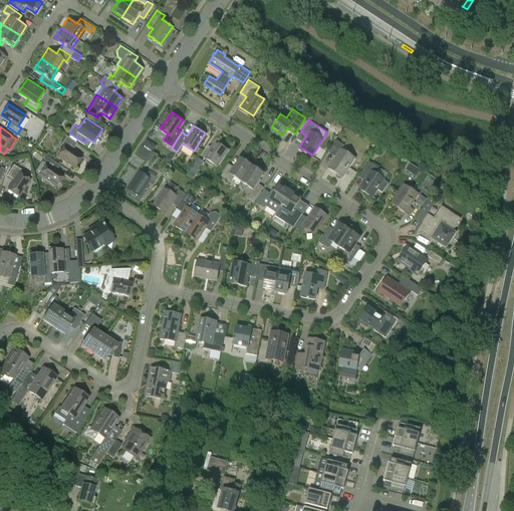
[(64,144),(57,155),(74,166),(82,155),(72,148),(77,142),(66,135),(61,142),(64,144)]
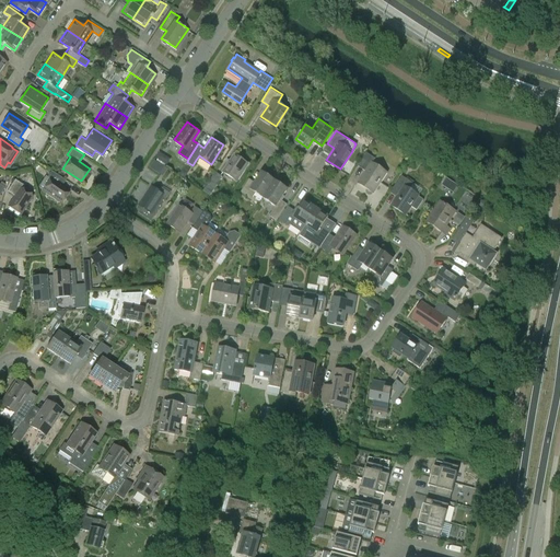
[(365,170),(358,181),(373,192),(387,171),(372,161),(374,157),(366,151),(358,164),(365,170)]
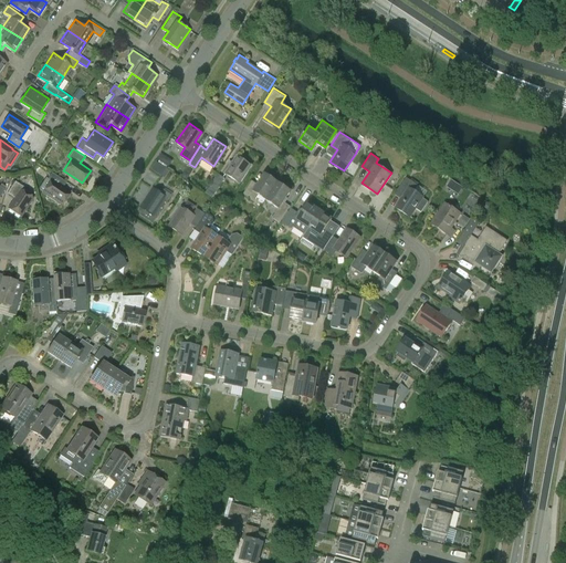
[(237,154),(224,171),(239,181),(251,163),(237,154)]
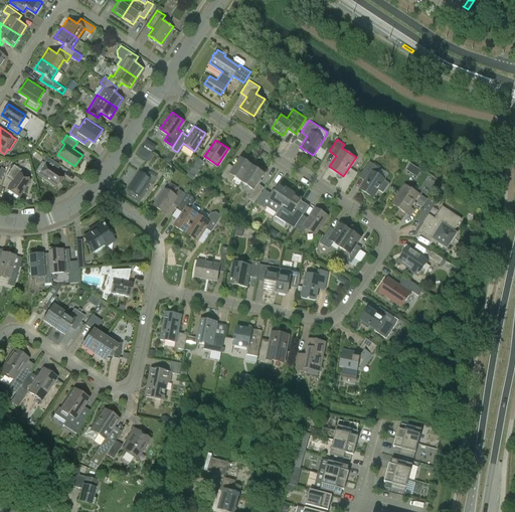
[(145,157),(149,150),(142,146),(138,153),(145,157)]
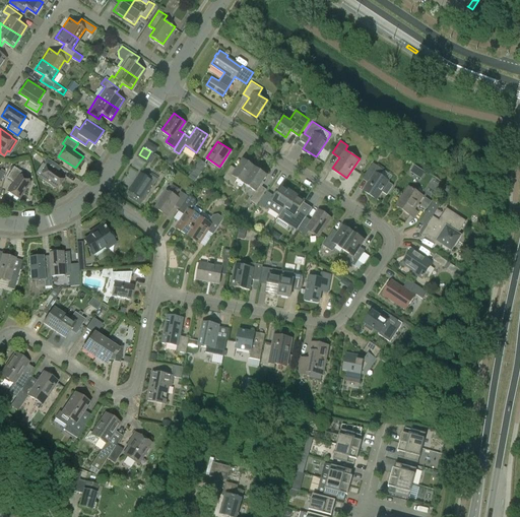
[(47,165),(40,176),(57,187),(64,175),(58,171),(61,166),(58,164),(48,156),(44,162),(47,165)]
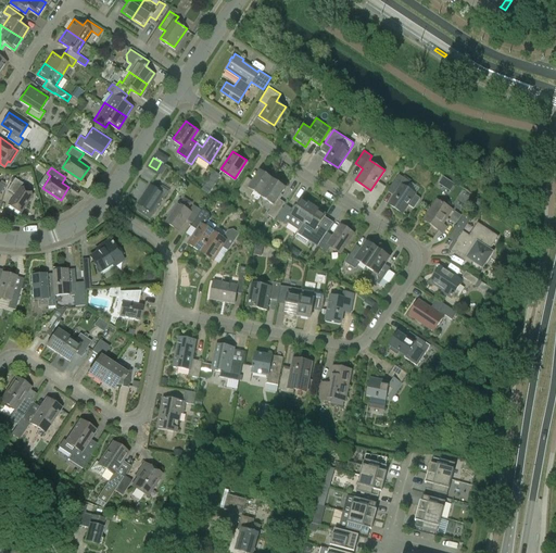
[(222,173),(214,168),(201,187),(209,192),(222,173)]
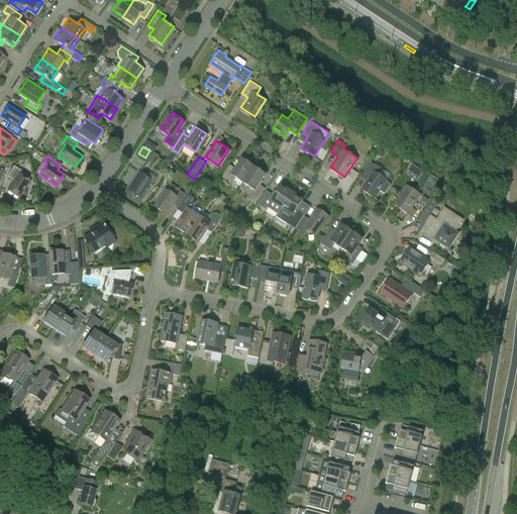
[(242,181),(253,165),(241,157),(234,167),(229,163),(221,175),(231,182),(235,176),(242,181)]
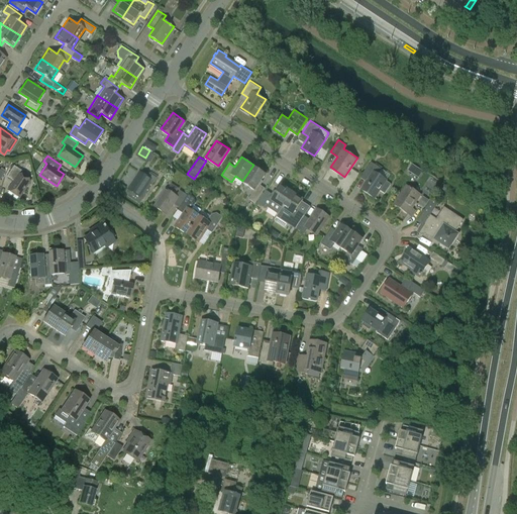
[(371,160),(363,173),(369,177),(362,187),(375,196),(379,189),(384,192),(391,183),(378,174),(382,167),(371,160)]
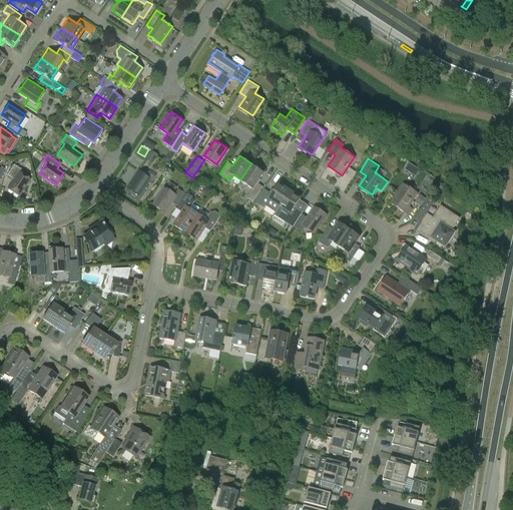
[(411,159),(407,166),(417,173),(422,166),(411,159)]
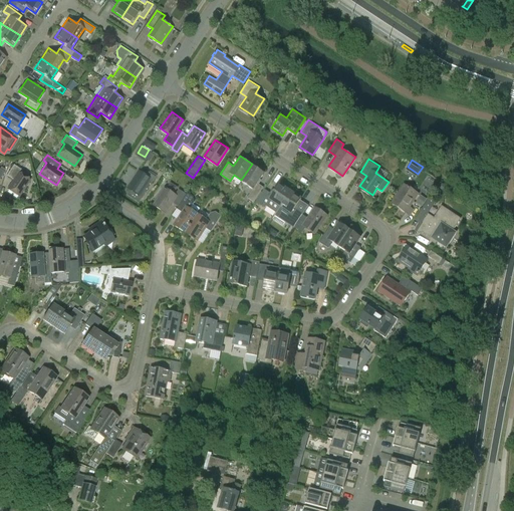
[(13,163),(6,174),(13,178),(7,187),(19,195),(30,179),(19,171),(21,168),(13,163)]
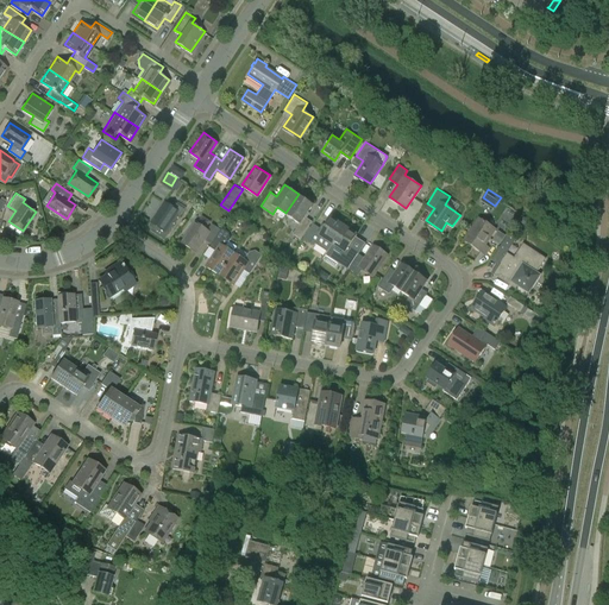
[(299,194),(286,213),(300,221),(293,232),(300,237),(311,219),(305,215),(312,203),(299,194)]
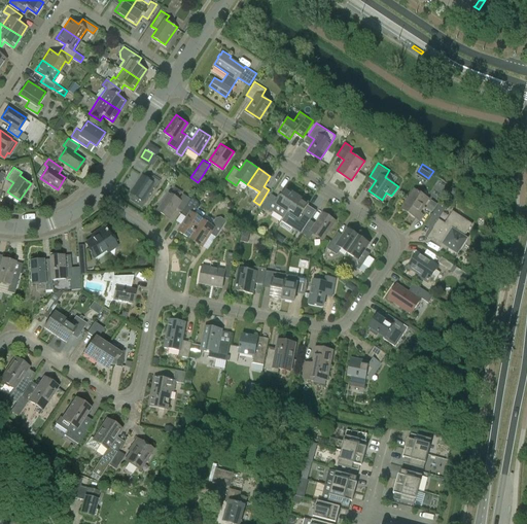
[(142,173),(130,190),(142,199),(152,183),(155,185),(160,179),(152,174),(149,178),(142,173)]
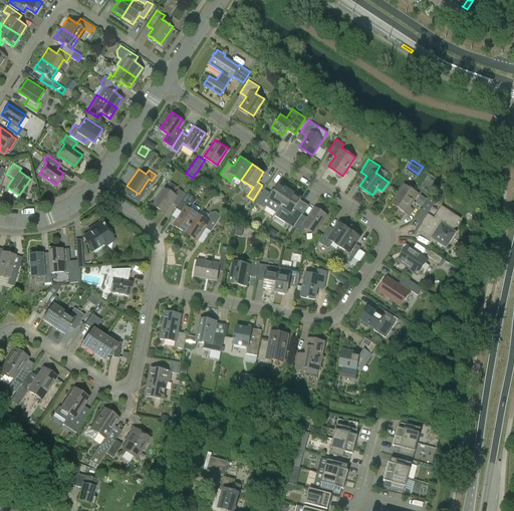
[(266,203),(276,210),(290,190),(279,182),(269,198),(266,196),(261,203),(265,206),(266,203)]
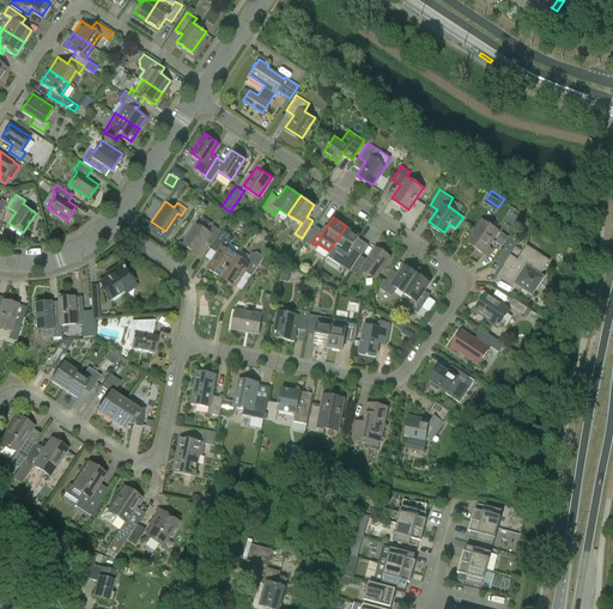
[(481,218),(467,241),(483,250),(498,229),(481,218)]
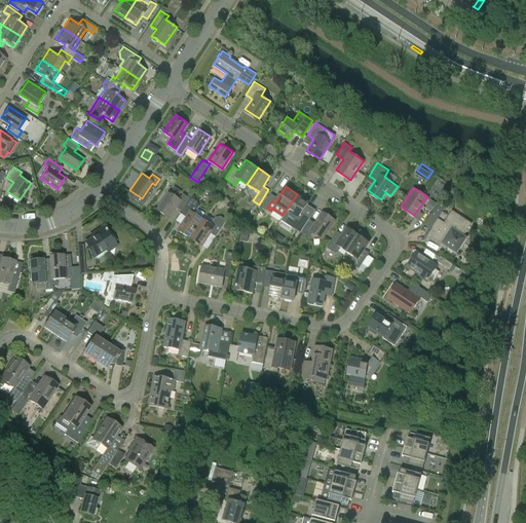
[(183,208),(188,200),(190,196),(183,191),(179,197),(167,190),(156,208),(170,216),(178,203),(183,208)]
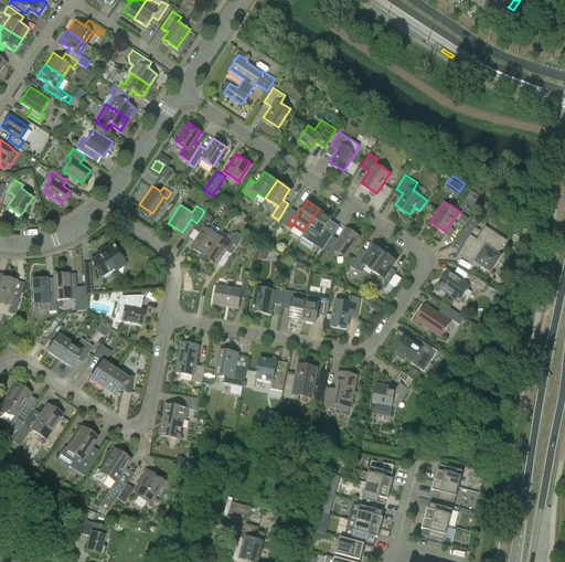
[(287,224),(287,223),(292,215),(296,210),(289,207),(280,220),(287,224)]
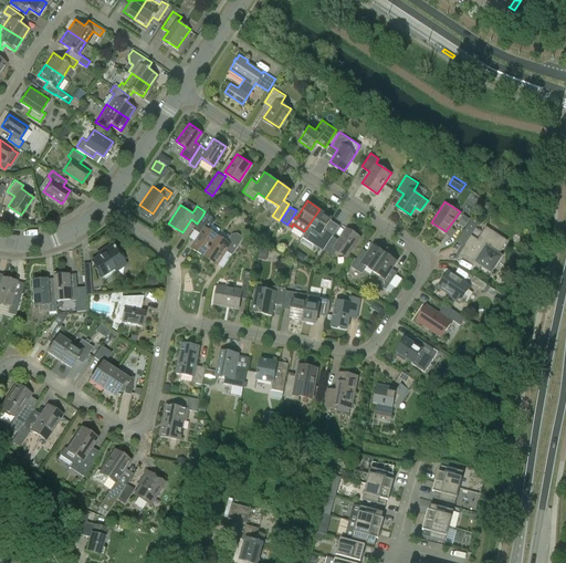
[(195,239),(191,246),(205,254),(218,235),(216,233),(220,227),(212,222),(215,220),(213,215),(206,209),(205,211),(202,216),(197,222),(197,223),(195,228),(200,231),(195,239)]
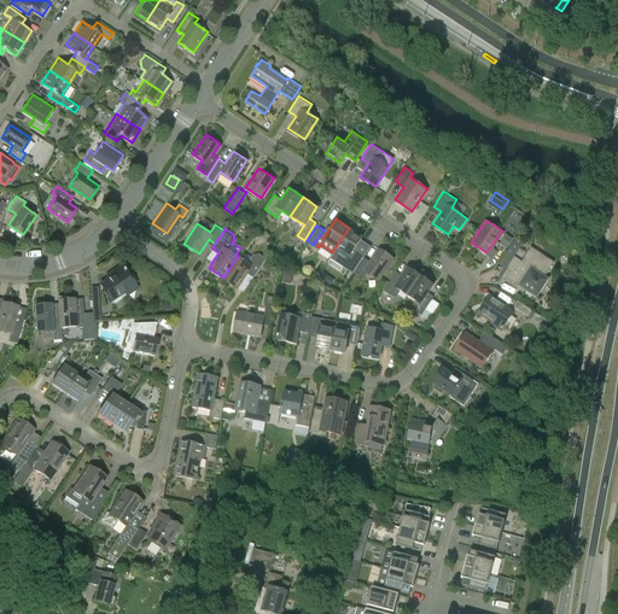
[(349,228),(332,252),(345,261),(343,264),(347,267),(354,272),(363,256),(353,250),(360,239),(362,237),(349,228)]
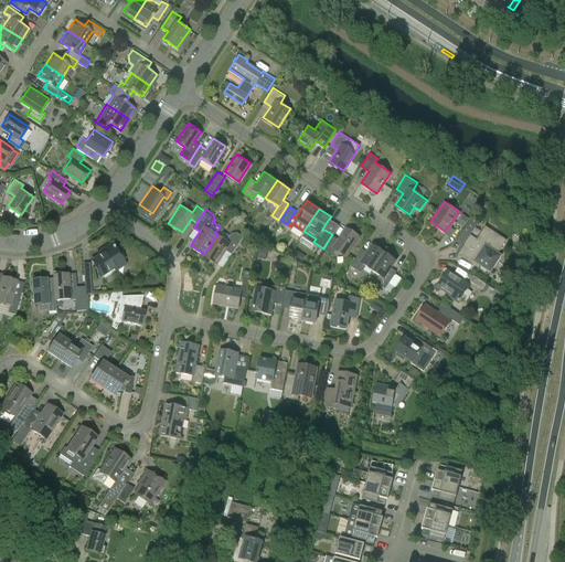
[(461,212),(456,221),(462,225),(468,216),(461,212)]
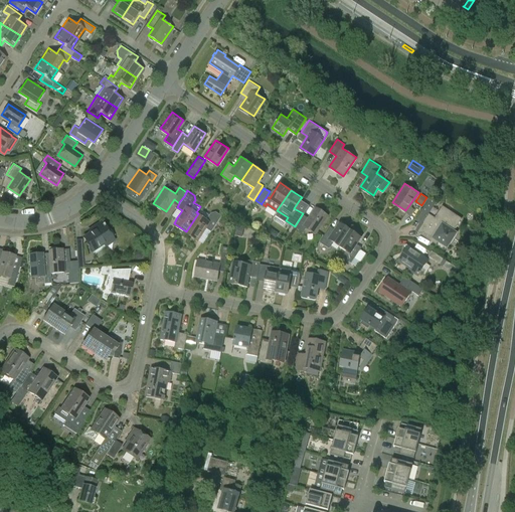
[(419,223),(416,227),(437,241),(438,239),(447,245),(457,231),(454,228),(461,217),(442,204),(435,216),(427,212),(436,200),(430,196),(416,215),(421,219),(420,220),(421,222),(419,223)]
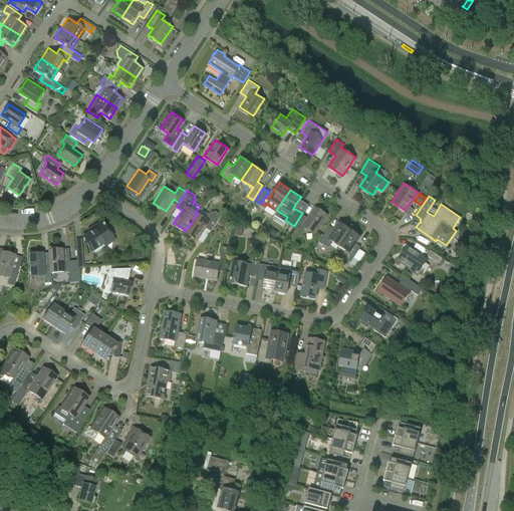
[(302,213),(294,226),(301,231),(305,225),(314,232),(326,214),(314,206),(307,216),(302,213)]
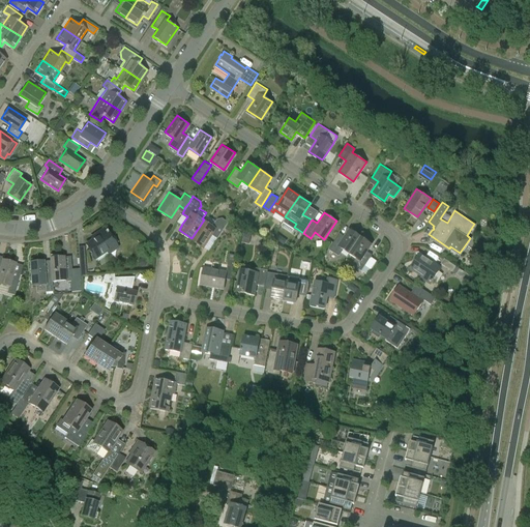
[(204,220),(192,238),(203,245),(211,233),(217,236),(225,226),(228,220),(223,215),(216,216),(215,220),(211,225),(204,220)]
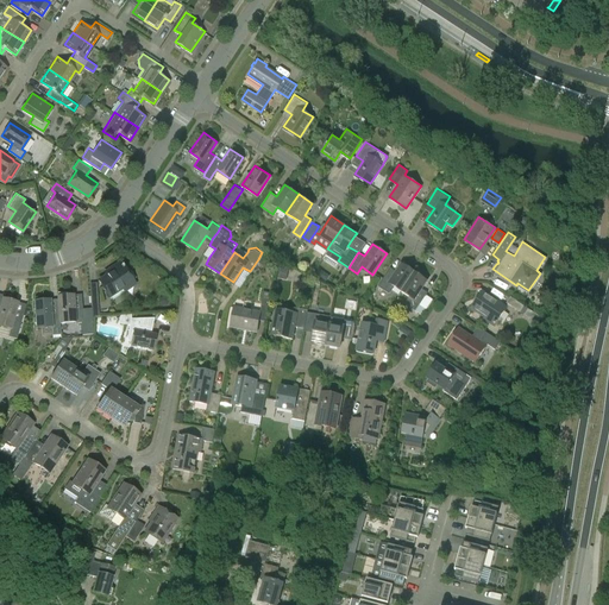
[(258,260),(264,265),(269,258),(263,254),(258,260)]
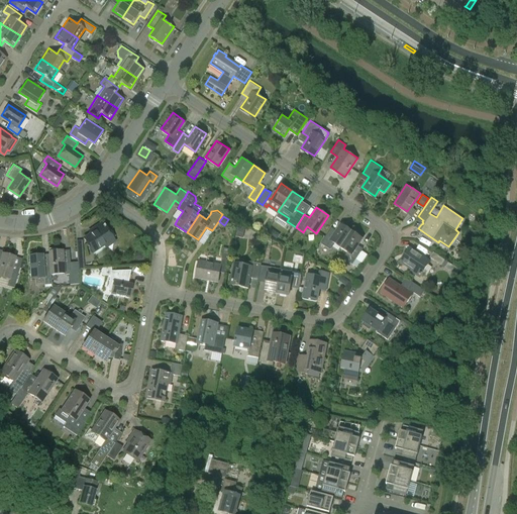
[(95,228),(83,235),(93,249),(112,236),(101,220),(93,225),(95,228)]
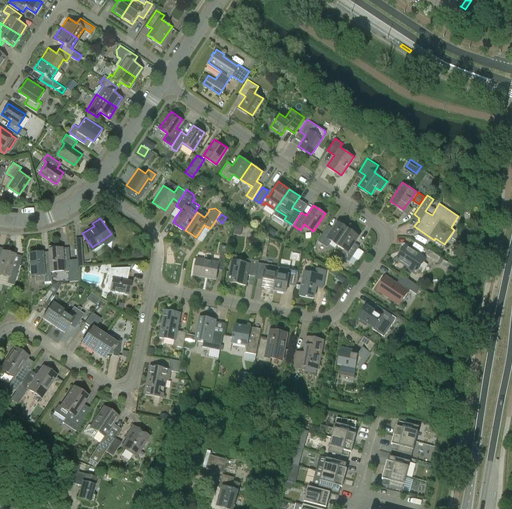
[(337,243),(348,228),(337,220),(331,229),(326,226),(317,239),(327,245),(331,239),(337,243)]
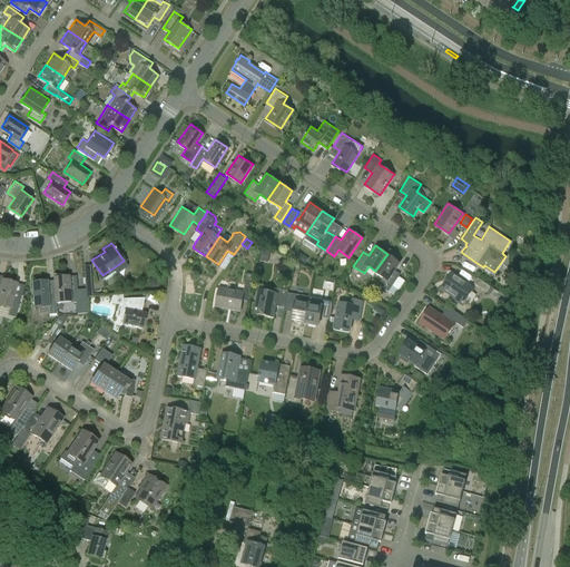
[(261,261),(268,262),(271,252),(263,251),(261,261)]
